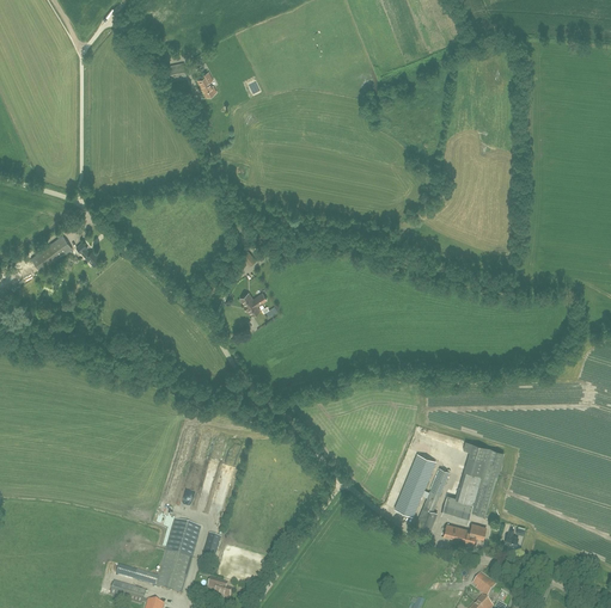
[(233,36),(220,43),(224,50),(237,43),(233,36)]
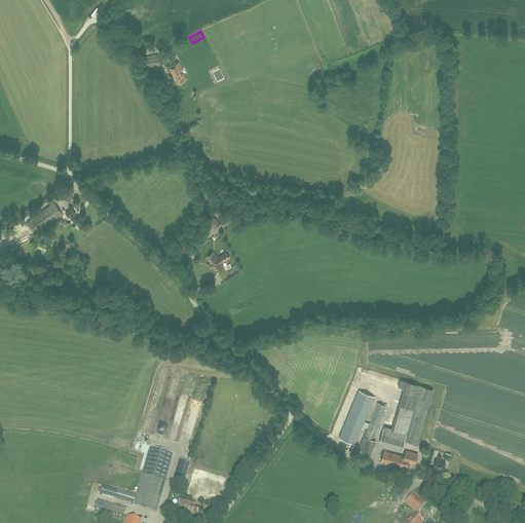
[(147,67),(159,65),(157,51),(144,54),(147,67)]
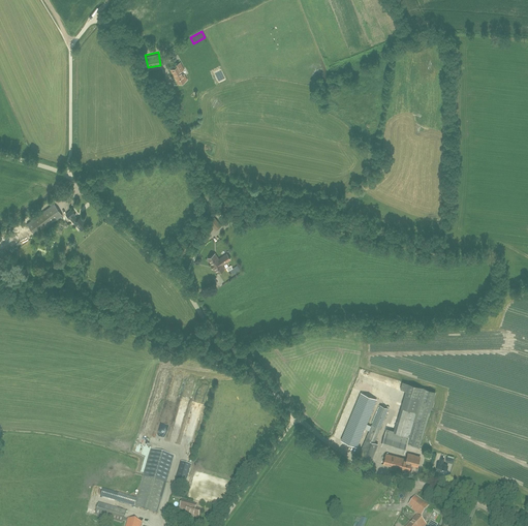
[(182,72),(180,68),(183,67),(179,60),(174,62),(176,64),(169,67),(175,78),(176,78),(178,82),(186,76),(183,71),(182,72)]
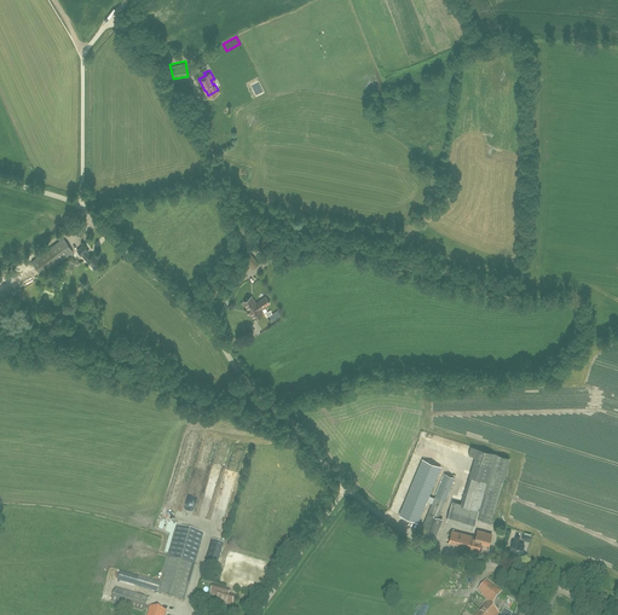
[(41,272),(73,249),(62,236),(30,259),(41,272)]
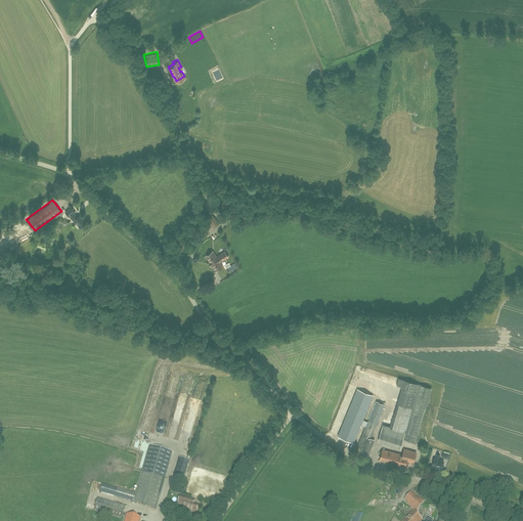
[(80,225),(86,220),(79,212),(76,215),(73,211),(74,210),(70,205),(64,210),(74,220),(74,219),(80,225)]
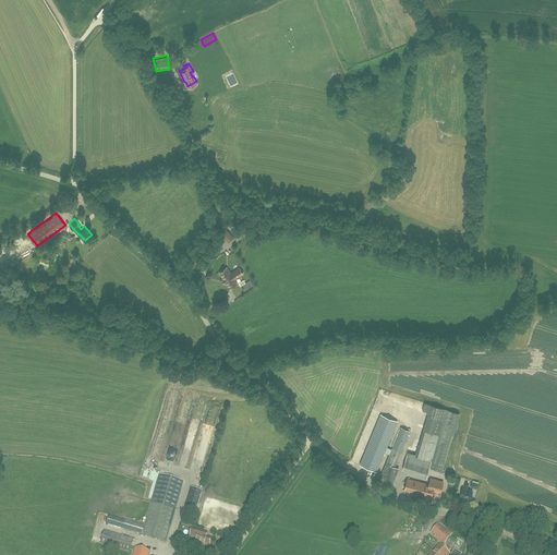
[(228,240),(233,236),(225,226),(219,231),(227,240),(228,240)]
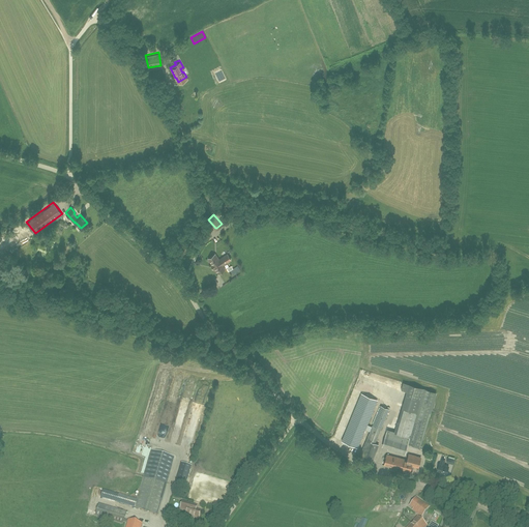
[(180,256),(189,242),(185,239),(176,253),(180,256)]
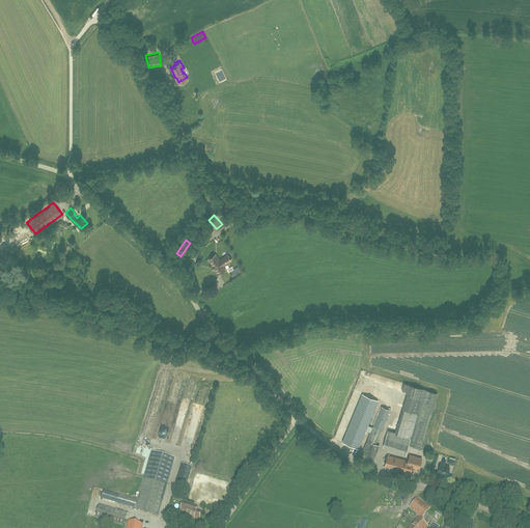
[(219,257),(215,252),(207,257),(212,262),(211,264),(213,267),(214,267),(218,272),(225,267),(222,264),(230,257),(226,252),(219,257)]
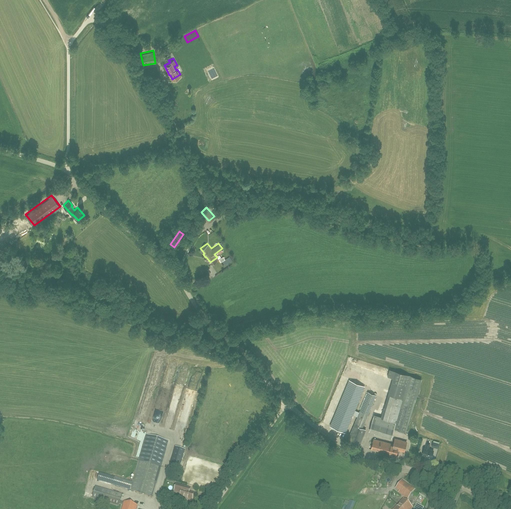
[(392,376),(391,380),(381,416),(373,414),(369,427),(391,433),(393,426),(405,429),(420,377),(388,367),(386,374),(392,376)]
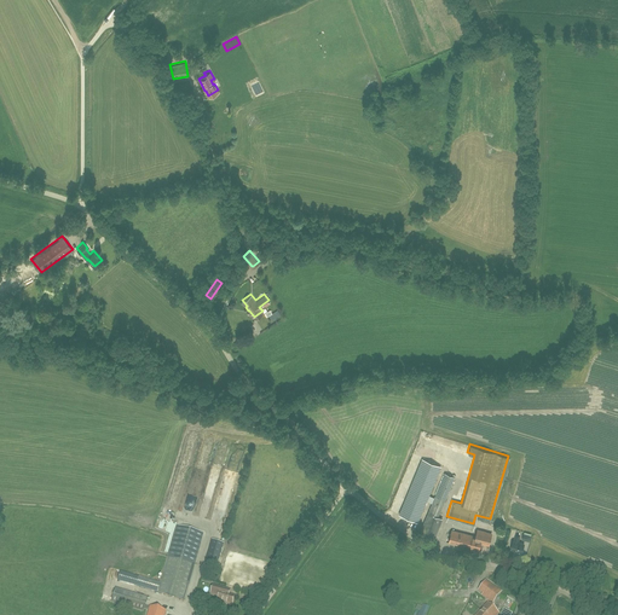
[(234,452),(226,480),(235,481),(242,454),(238,453),(234,452)]
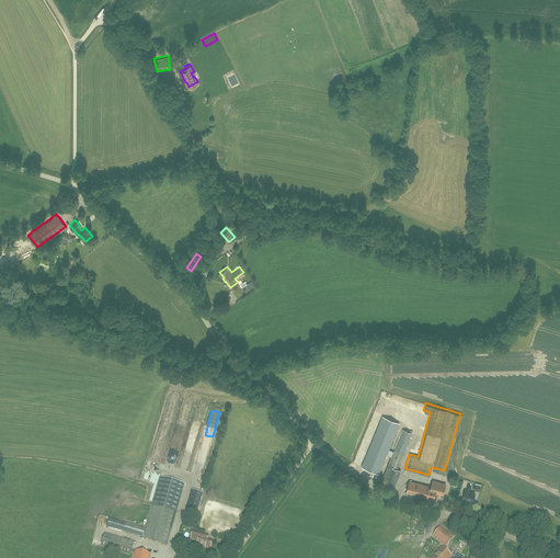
[(381,413),(361,465),(377,471),(386,453),(390,454),(392,450),(388,447),(399,421),(381,413)]
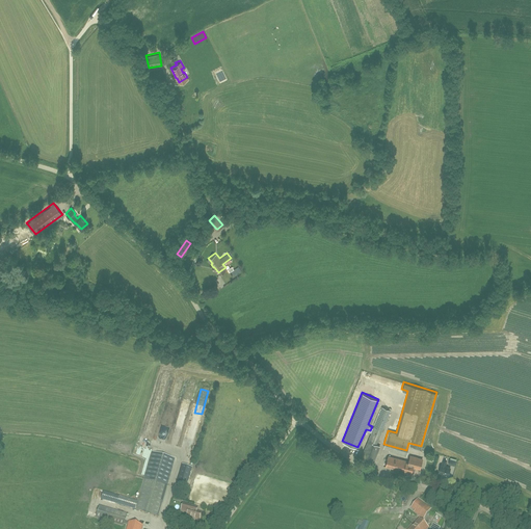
[(390,408),(381,404),(372,426),(370,430),(367,439),(360,456),(371,461),(378,444),(375,442),(390,408)]
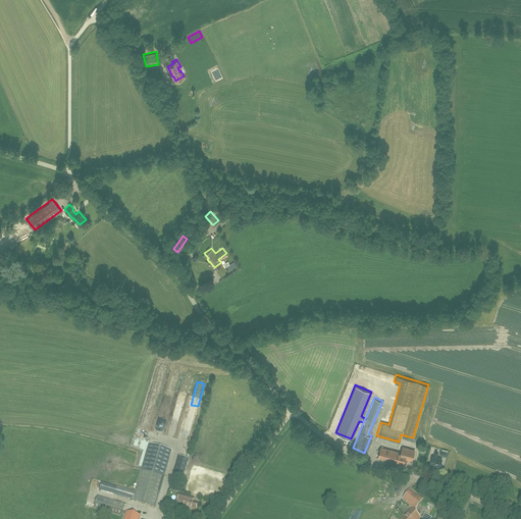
[(178,418),(183,406),(176,404),(172,416),(178,418)]
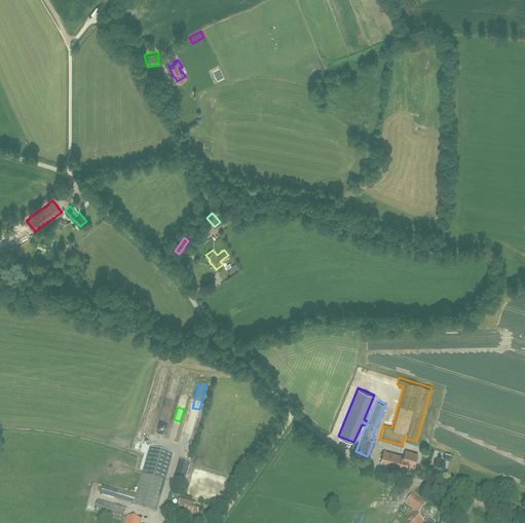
[(134,500),(134,501),(155,508),(172,450),(149,444),(142,470),(136,493),(117,487),(114,495),(134,500)]
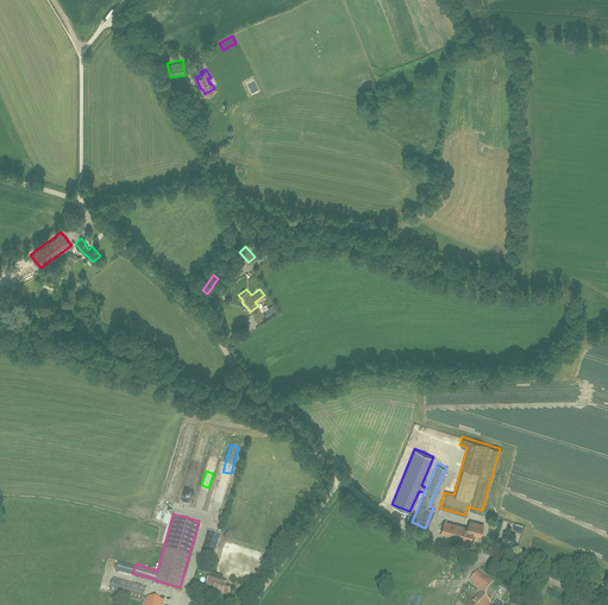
[(472,528),(467,525),(464,524),(444,518),(440,530),(452,534),(452,533),(456,534),(456,535),(461,536),(461,535),(465,536),(465,539),(469,540),(469,537),(470,539),(471,531),(472,528)]
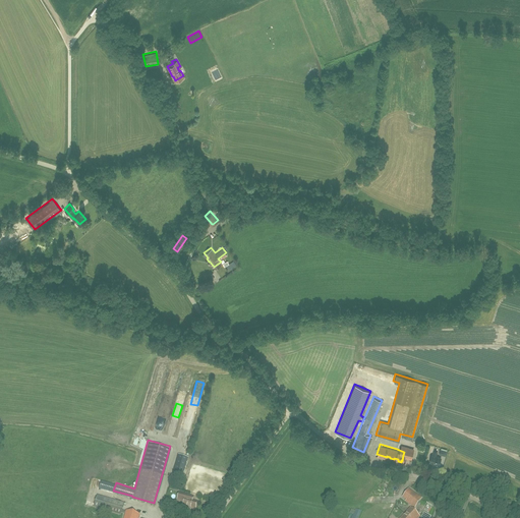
[(401,445),(399,450),(404,452),(403,455),(410,457),(410,456),(411,456),(412,453),(411,452),(412,448),(401,445)]
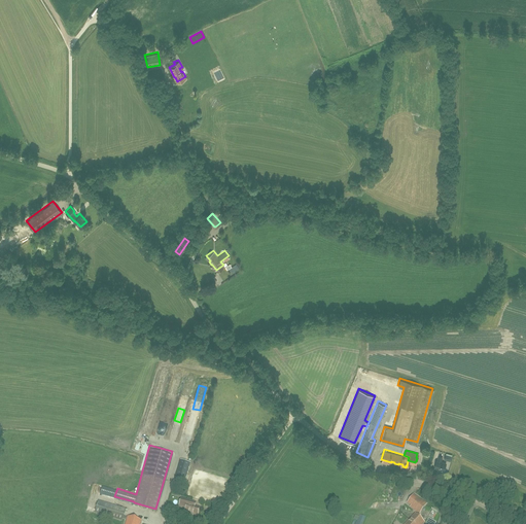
[(443,467),(445,460),(440,459),(442,455),(437,454),(436,458),(435,458),(433,465),(443,467)]
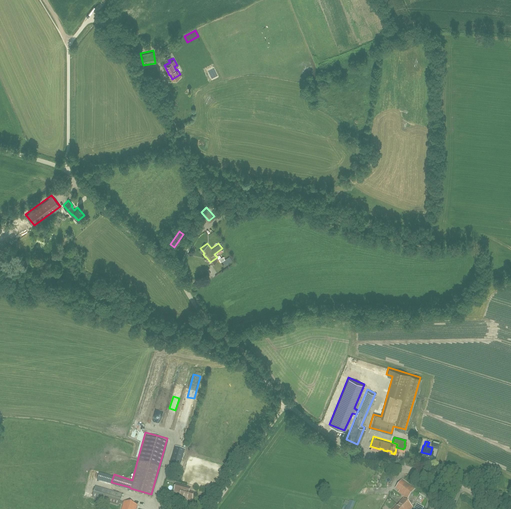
[(168,464),(178,467),(184,447),(174,444),(168,464)]
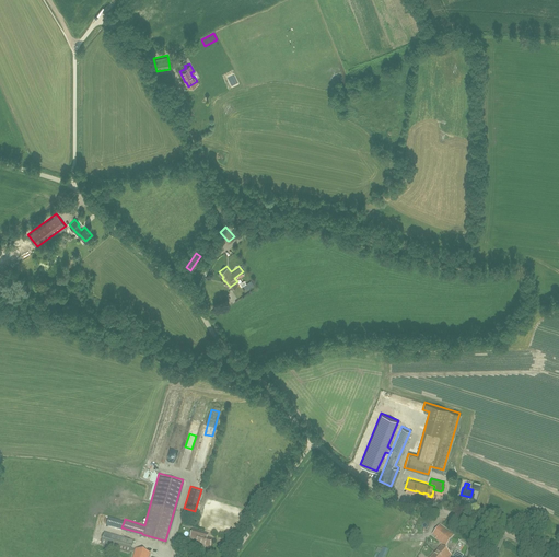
[(105,523),(121,528),(125,519),(107,514),(105,523)]
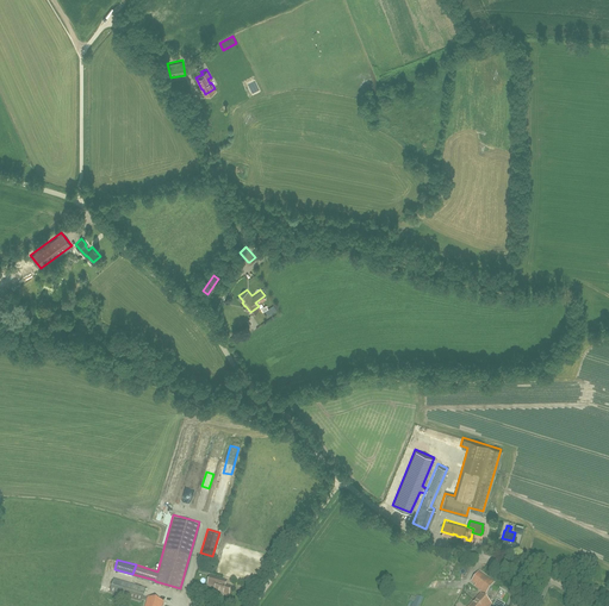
[(478,568),(472,576),(470,579),(473,582),(473,583),(484,592),(493,579),(478,568)]
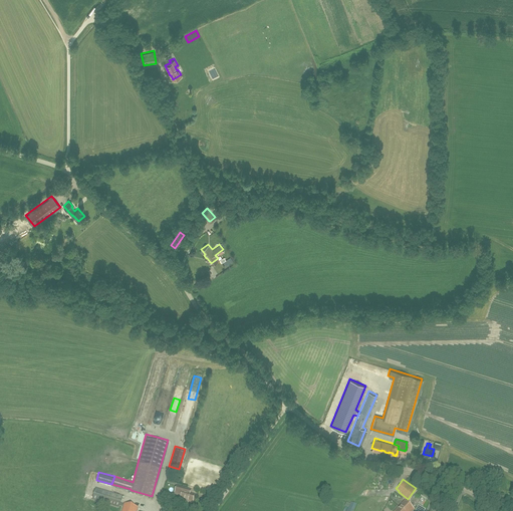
[(174,490),(181,491),(180,496),(192,499),(194,492),(189,490),(190,487),(176,483),(174,490)]
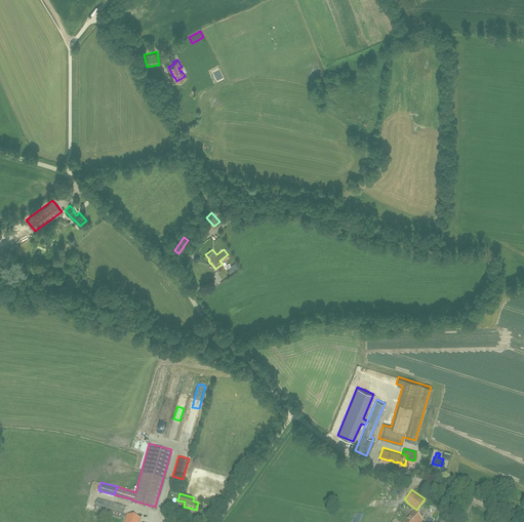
[(137,521),(139,516),(126,512),(126,513),(122,512),(124,504),(97,496),(93,508),(121,516),(121,514),(125,515),(122,521),(137,521)]
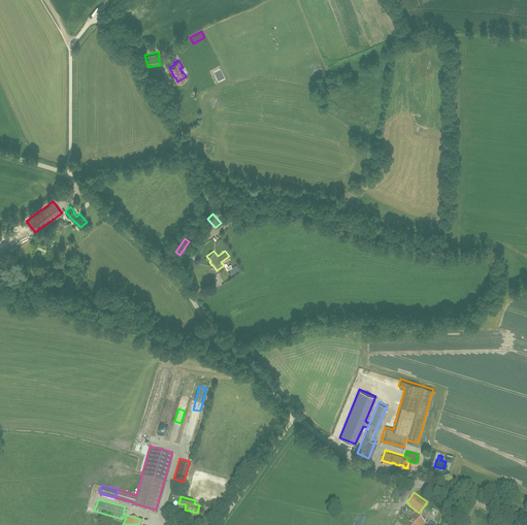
[(403,524),(419,524),(424,520),(415,512),(403,524)]
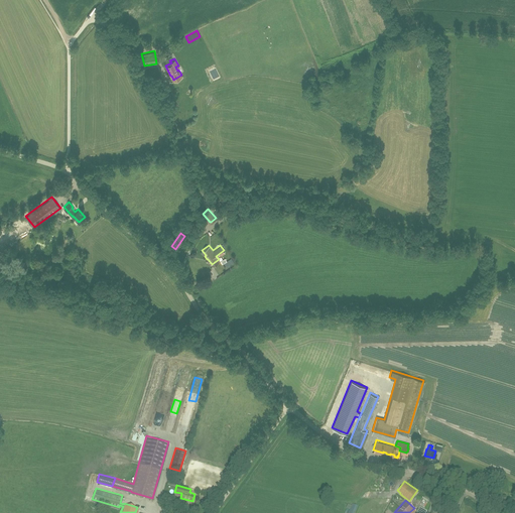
[(352,512),(357,503),(351,501),(346,512),(352,512)]
